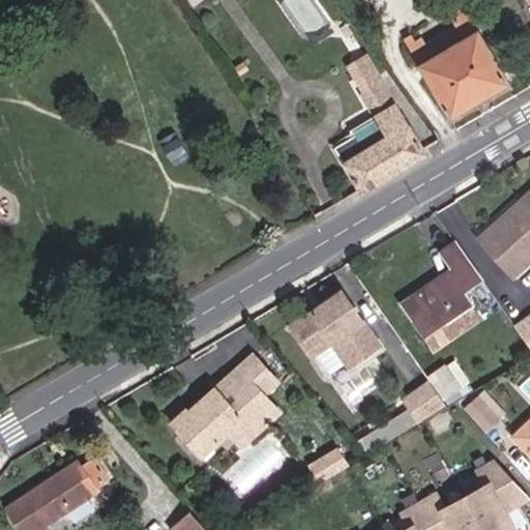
[(433,57),(425,45),(421,37),(414,42),(410,36),(405,39),(451,115),(507,82),(462,5),(454,9),(459,17),(452,21),(455,27),(463,38),(433,57)]
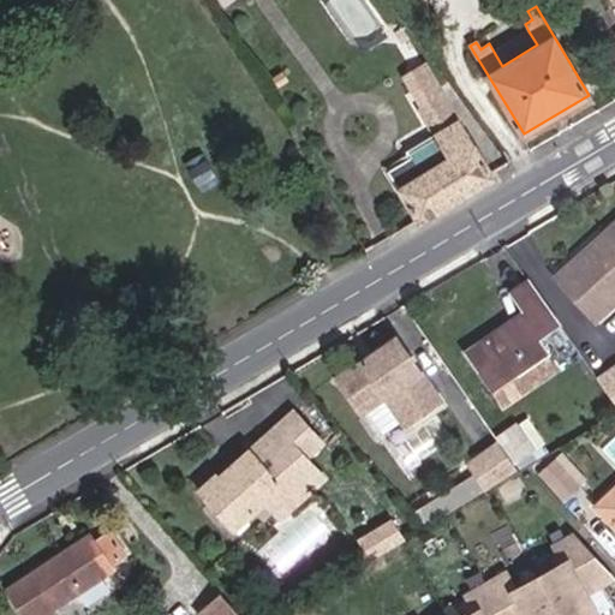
[(529,31),(494,52),(502,66),(537,45),(529,31)]
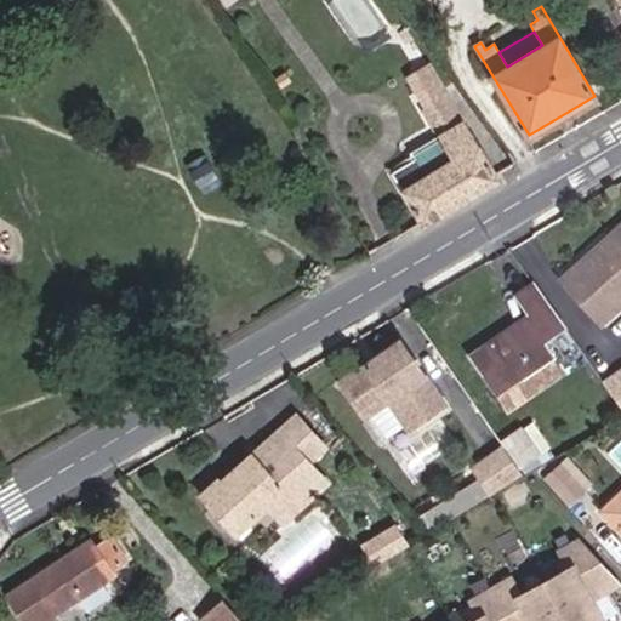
[(414,95),(439,80),(431,64),(405,80),(414,95)]
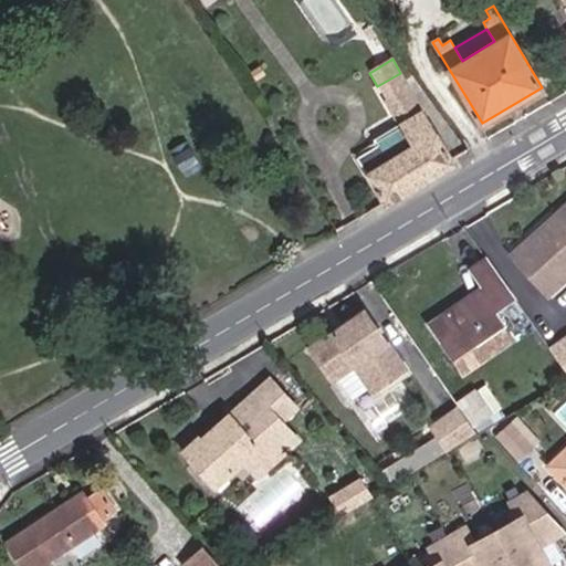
[(358,157),(386,205),(454,164),(426,112),(423,112),(400,73),(377,86),(398,125),(376,138),(379,144),(358,157)]
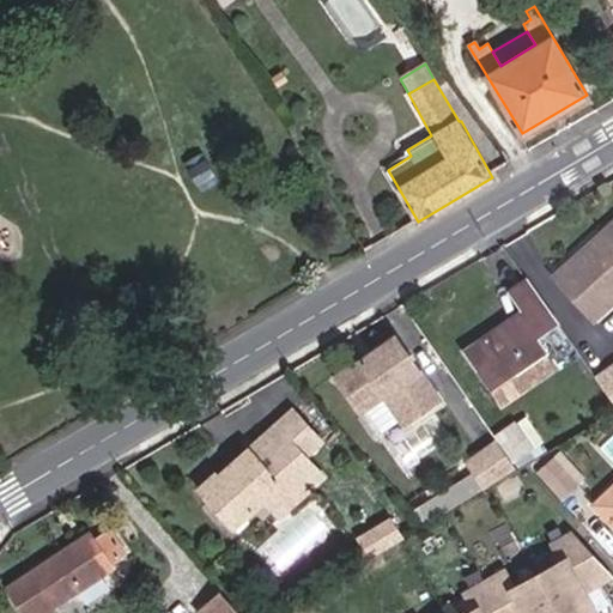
[(186,162),(204,192),(220,182),(204,151),(186,162)]
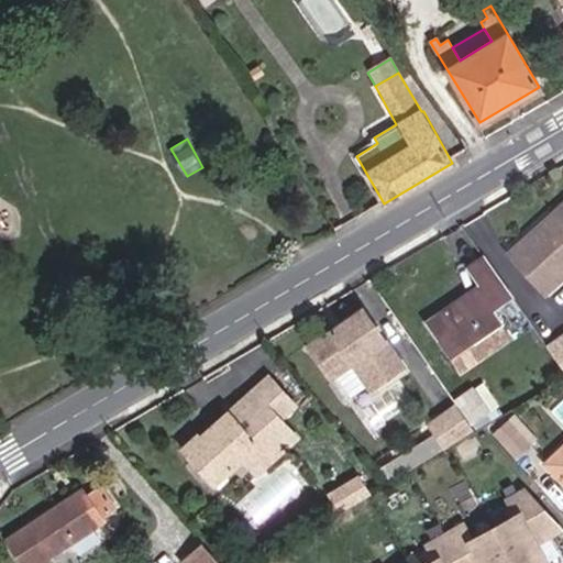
[(510,253),(547,291),(562,276),(562,203),(554,212),(556,216),(550,221),(544,221),(510,253)]
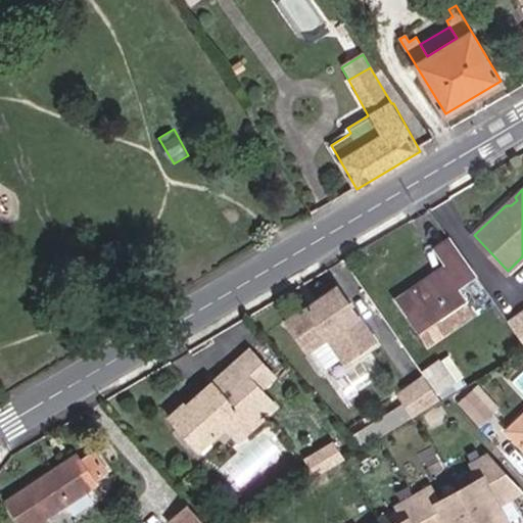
[(447,266),(397,299),(420,332),(441,318),(454,336),(478,320),(457,289),(477,276),(450,239),(435,249),(447,266)]
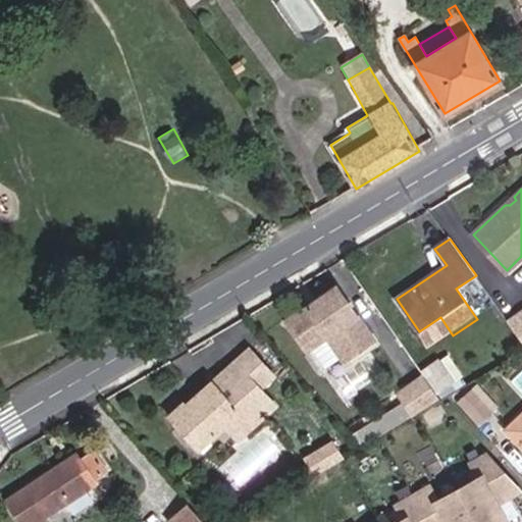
[(311,305),(288,321),(310,353),(314,350),(328,369),(344,358),(347,361),(376,340),(337,285),(317,300),(320,304),(314,309),(311,305)]
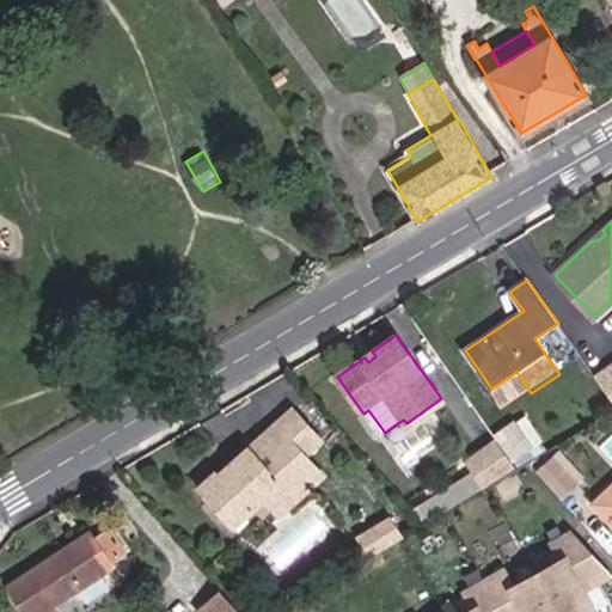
[(611,365),(595,375),(611,398),(611,365)]
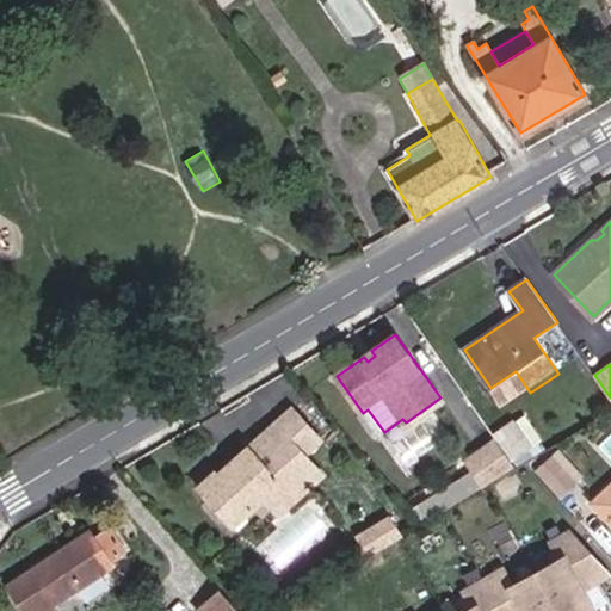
[(505,409),(530,393),(516,371),(491,388),(505,409)]
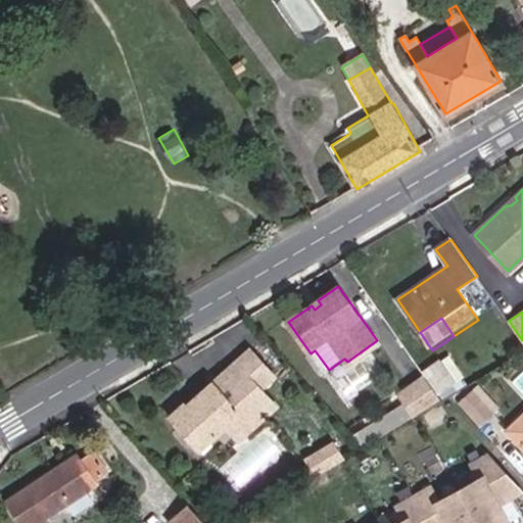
[(239,366),(263,393),(276,382),(252,353),(239,366)]
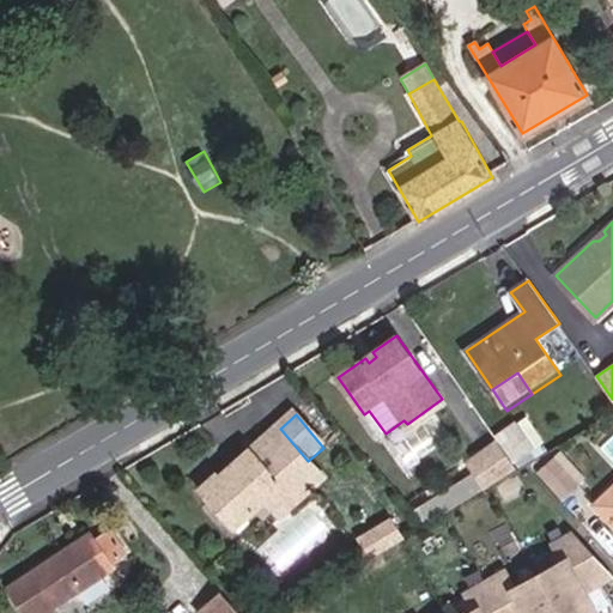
[(540,457),(520,428),(499,442),(502,447),(519,471),(540,457)]
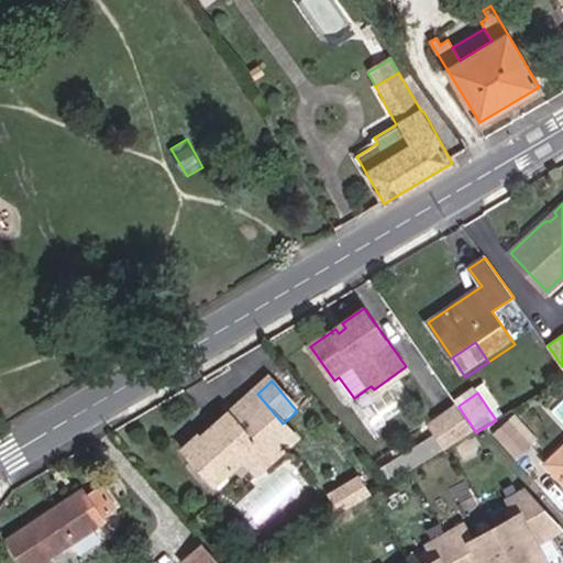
[(230,412),(185,451),(216,486),(240,464),(258,448),(271,461),(296,439),(283,423),(257,394),(232,415),(230,412)]
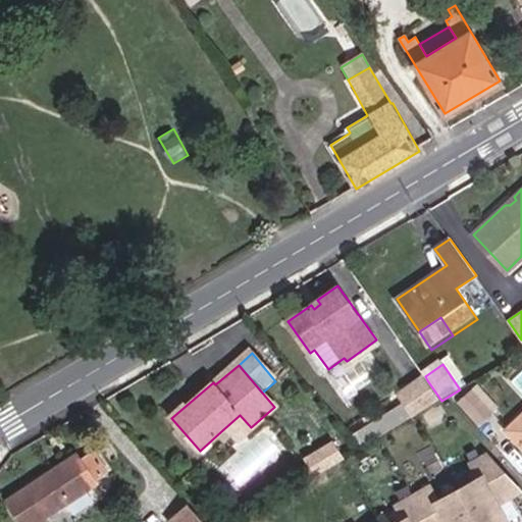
[(406,406),(413,418),(441,401),(427,380),(400,397),(406,406)]
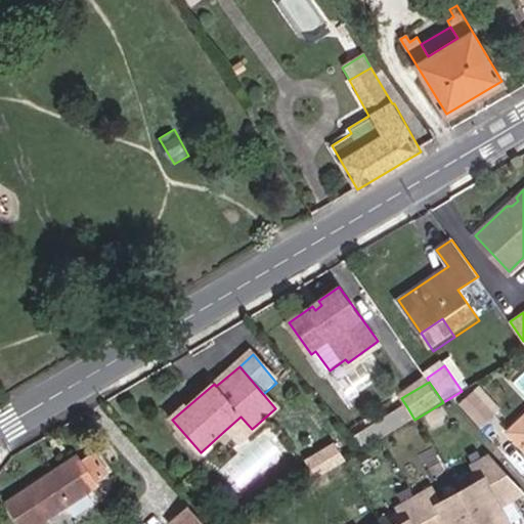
[(493,412),(473,390),(459,402),(480,425),(493,412)]
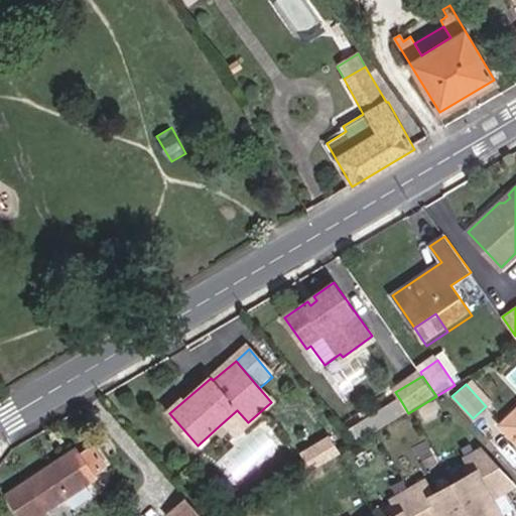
[(350,431),(359,442),(408,413),(401,401),(350,431)]
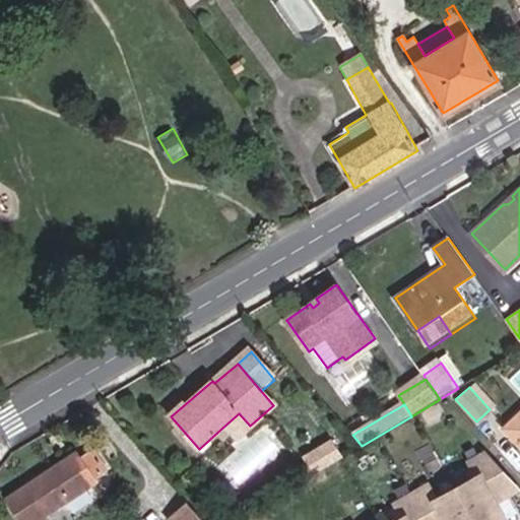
[(239,413),(221,429),(233,441),(250,426),(239,413)]
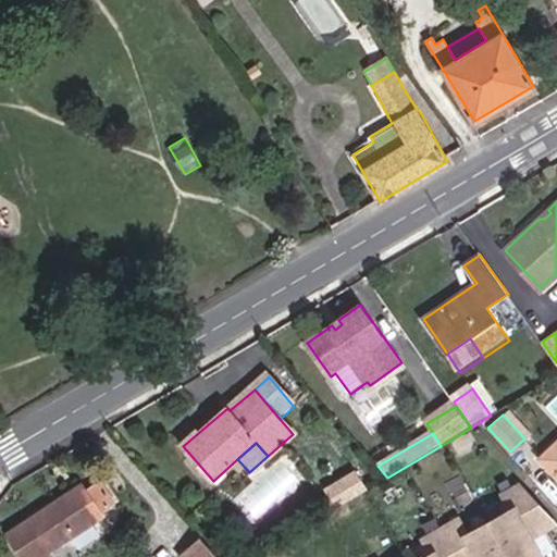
[(556,444),(541,460),(556,478),(556,444)]
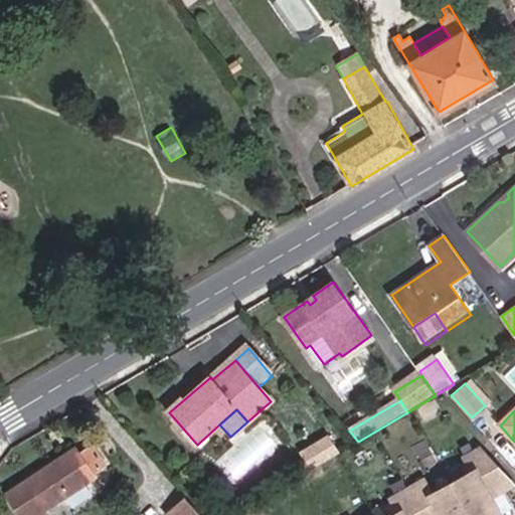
[(338,452),(329,437),(304,452),(313,467),(338,452)]
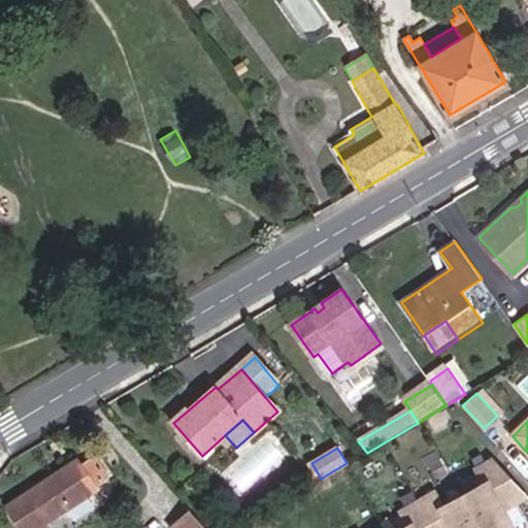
[(518,527),(507,505),(527,496),(527,491),(492,455),(472,462),(482,472),(401,507),(406,520),(387,527),(518,527)]
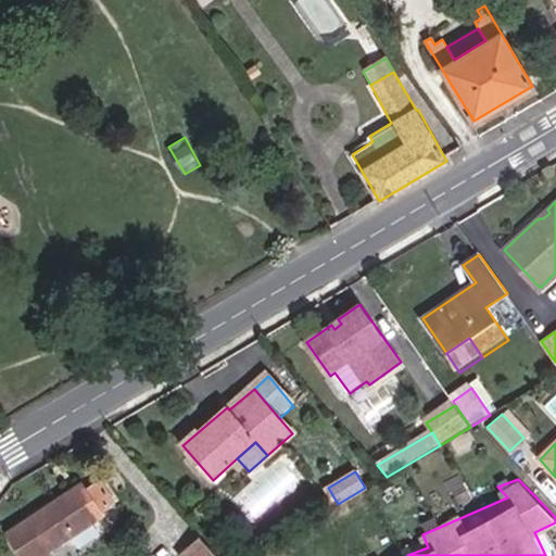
[(75,498),(71,493),(8,533),(22,555),(48,555),(50,555),(48,550),(102,515),(99,510),(114,501),(101,482),(87,491),(75,498)]
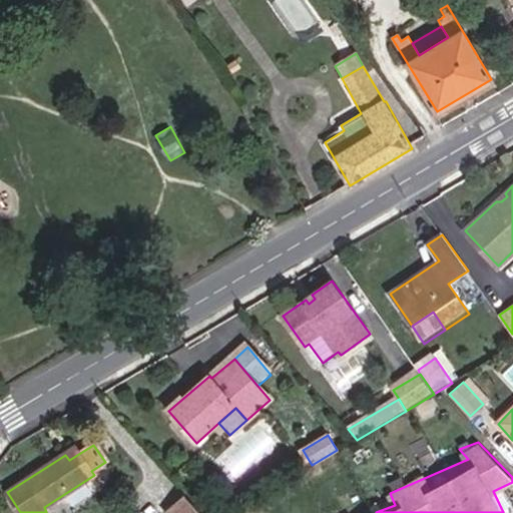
[(76,448),(65,455),(69,460),(80,453),(76,448)]
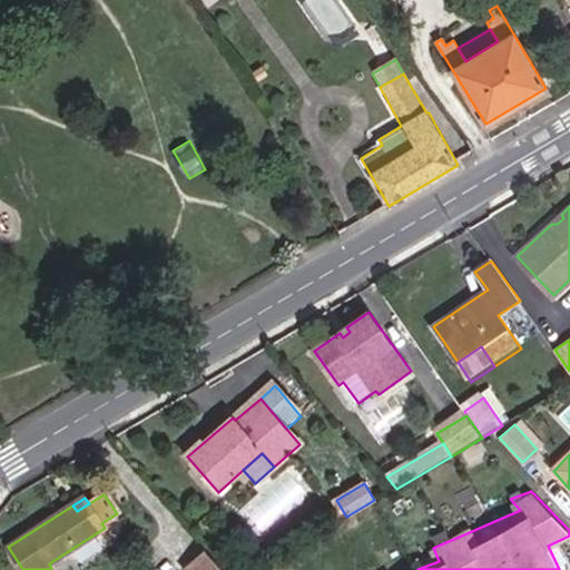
[(220,569),(204,550),(183,569),(184,569),(220,569)]
